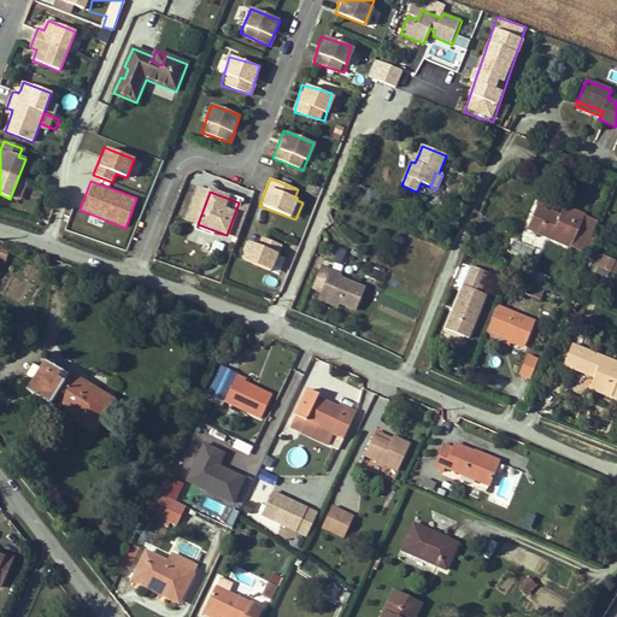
[(536,206),(527,229),(571,248),(577,233),(585,217),(564,209),(560,217),(558,222),(553,219),(556,215),(536,206)]
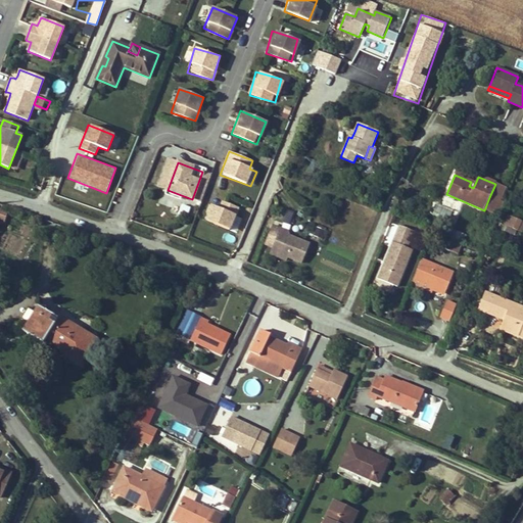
[(506,188),(495,184),(489,197),(500,201),(506,188)]
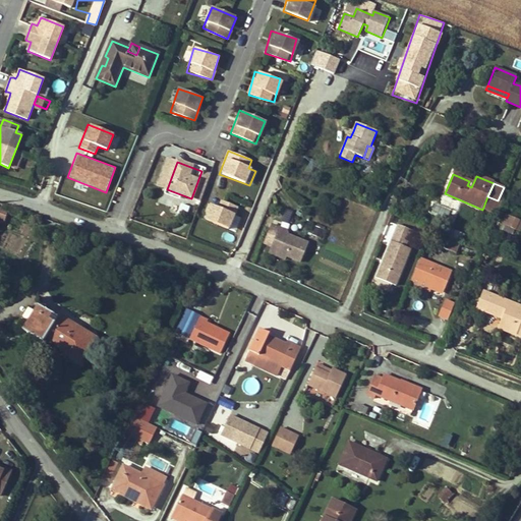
[(203,219),(229,229),(237,207),(224,201),(221,209),(209,204),(203,219)]
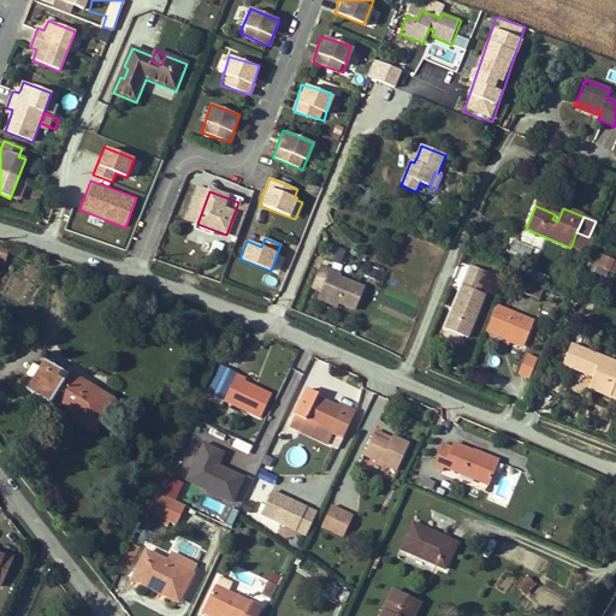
[(221,255),(223,242),(212,241),(211,254),(221,255)]
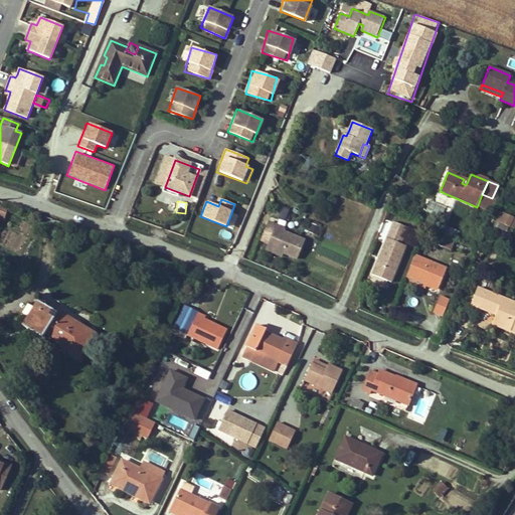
[(285,220),(289,209),(281,206),(277,218),(285,220)]
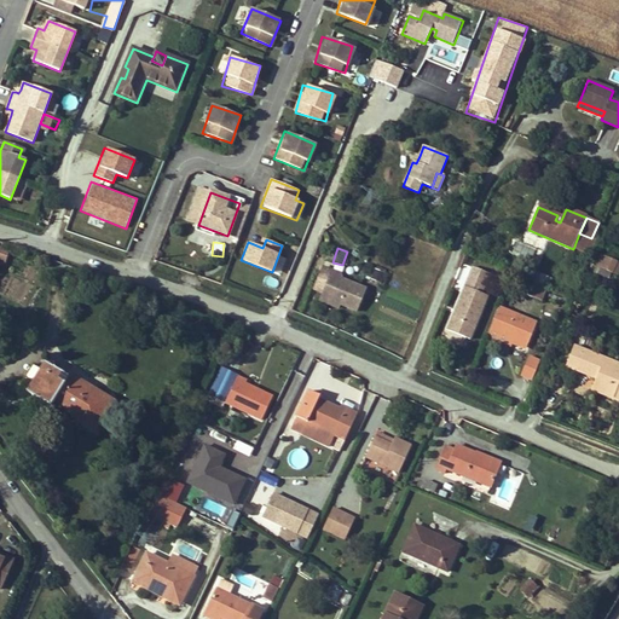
[(600,267),(612,273),(617,262),(603,258),(600,267)]
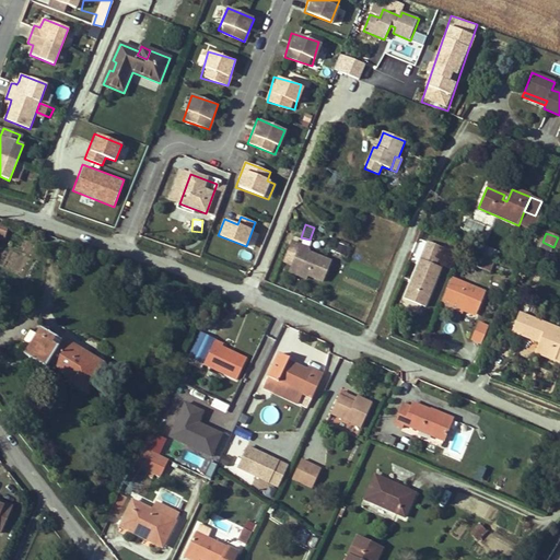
[(300,247),(291,243),(283,264),(292,267),(290,270),(307,278),(323,283),(331,264),(311,255),(299,251),(300,247)]
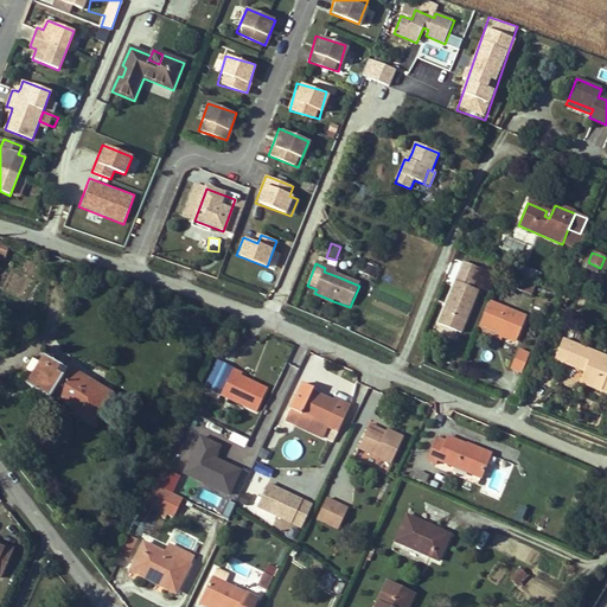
[(377,275),(378,268),(365,266),(364,274),(377,275)]
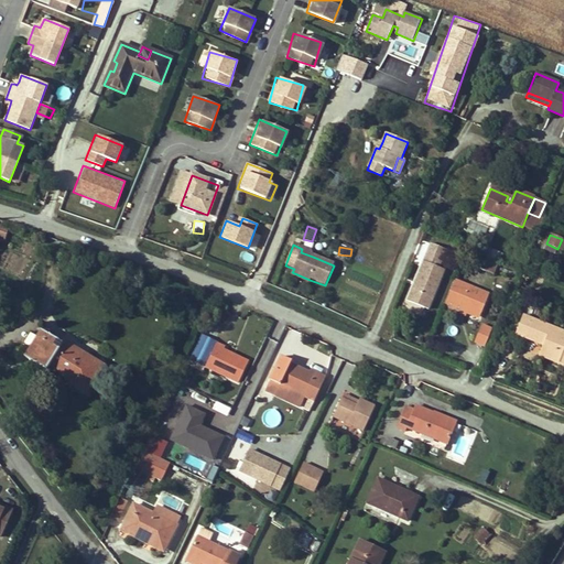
[(484,256),(499,261),(502,252),(487,247),(484,256)]
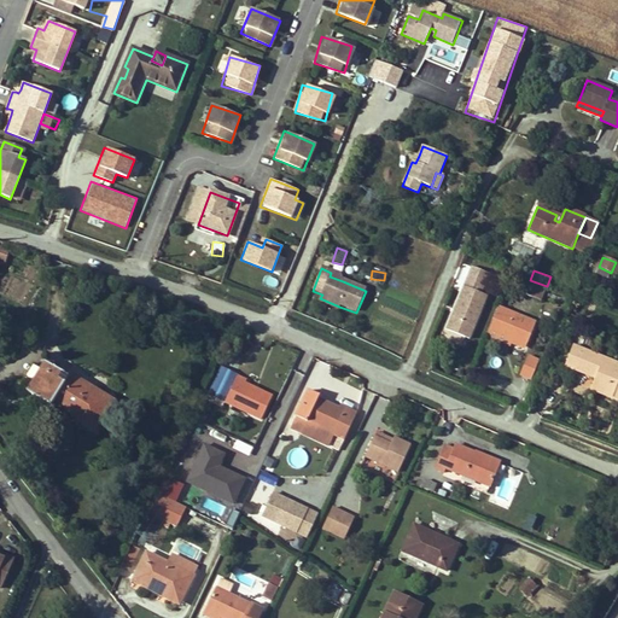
[(520,292),(531,297),(534,290),(535,287),(524,283),(520,292)]
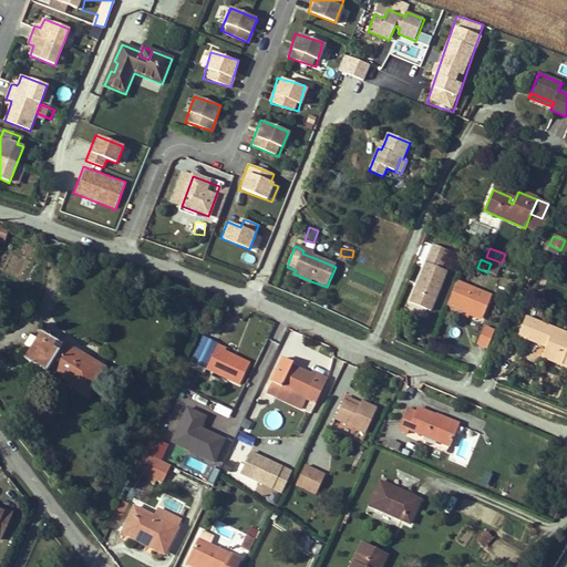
[(446,272),(426,265),(410,305),(431,312),(446,272)]
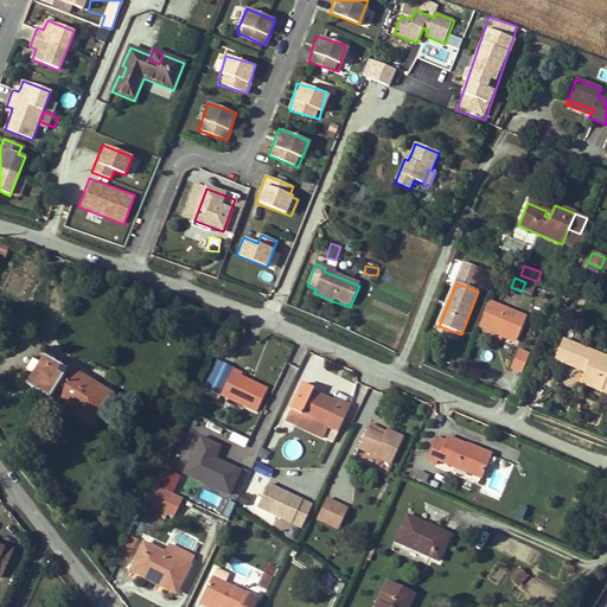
[(534,289),(524,285),(522,292),(531,295),(534,289)]
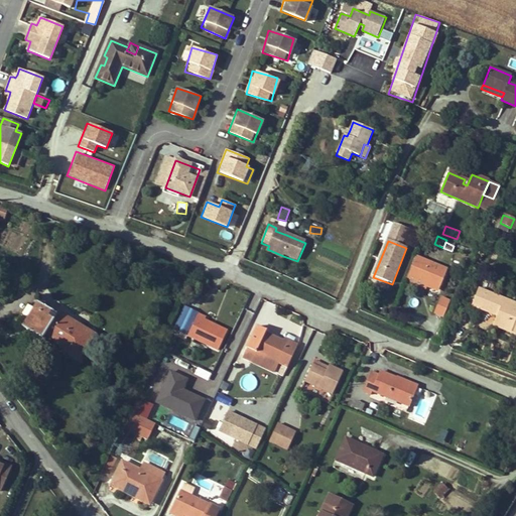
[(283,256),(267,249),(266,252),(282,259),(283,256)]
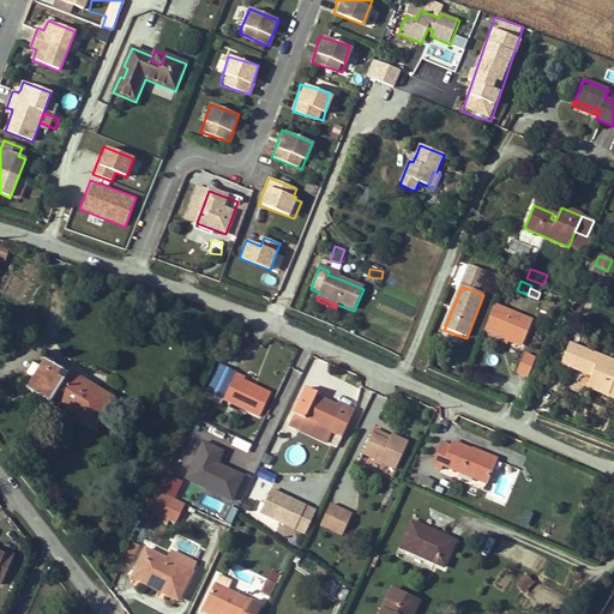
[(495,306),(486,330),(522,344),(531,320),(495,306)]
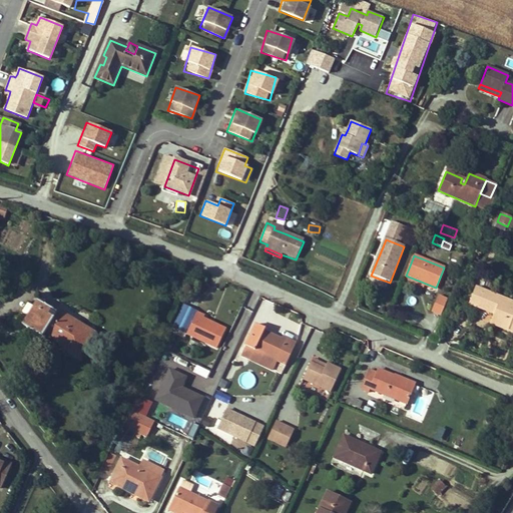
[(434,292),(436,288),(406,276),(404,280),(434,292)]
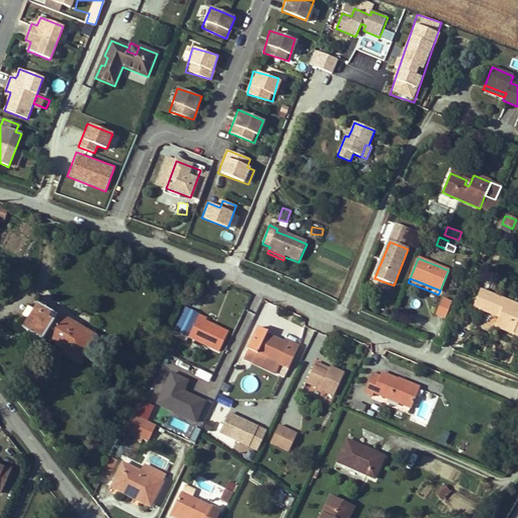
[(481,290),(473,308),(482,311),(498,318),(494,328),(517,337),(517,306),(502,299),(481,290)]
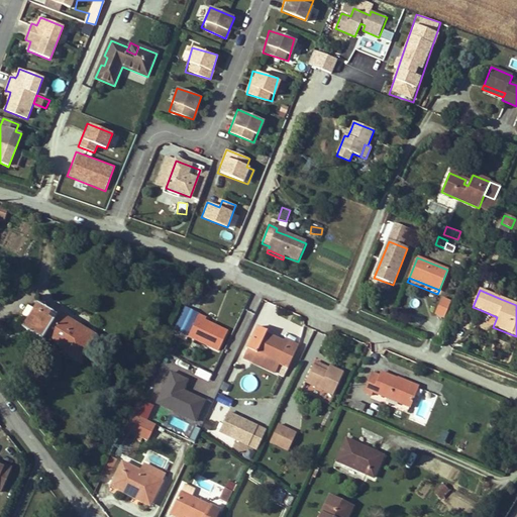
[(450,302),(442,298),(435,314),(443,318),(450,302)]
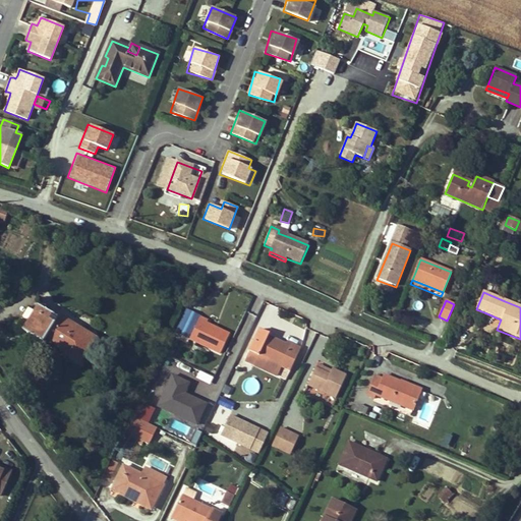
[(38,305),(22,330),(42,342),(42,341),(44,339),(70,356),(69,358),(78,364),(96,338),(82,330),(81,332),(57,316),(38,305)]
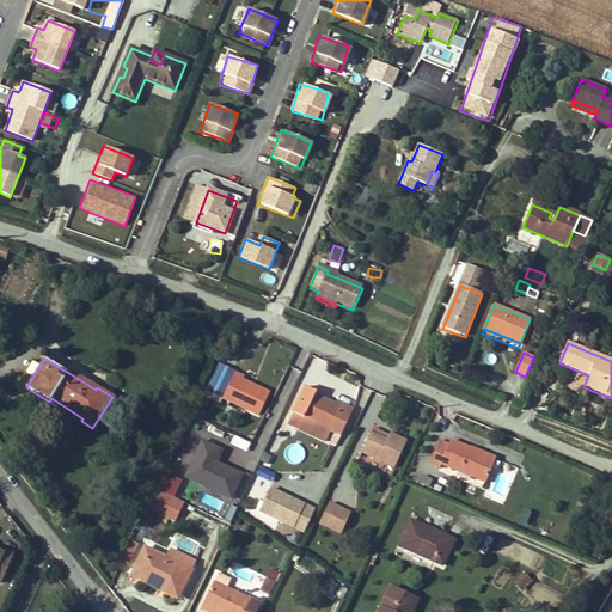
[(96,390),(97,387),(68,369),(67,372),(96,390)]
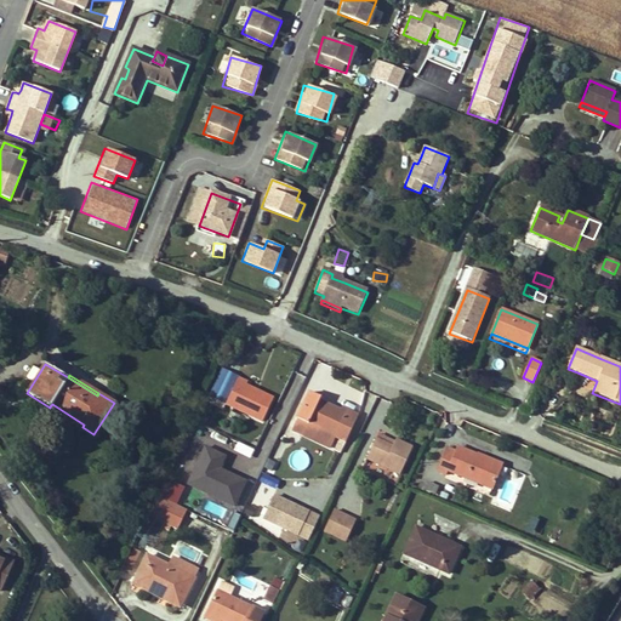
[(245,386),(248,382),(239,377),(226,404),(262,421),(273,398),(245,386)]
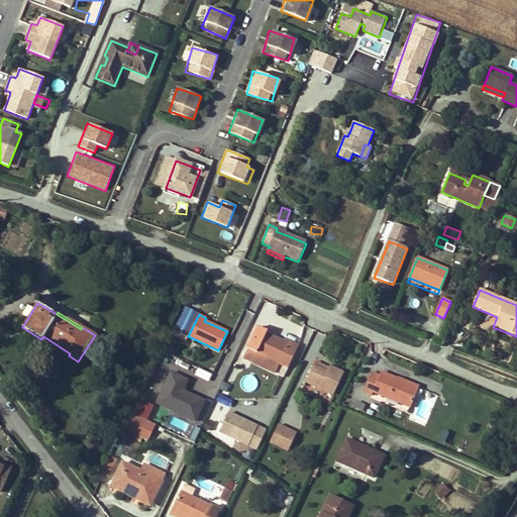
[(259,326),(243,357),(252,363),(256,352),(280,364),(288,368),(297,348),(284,342),(267,333),(268,331),(259,326)]
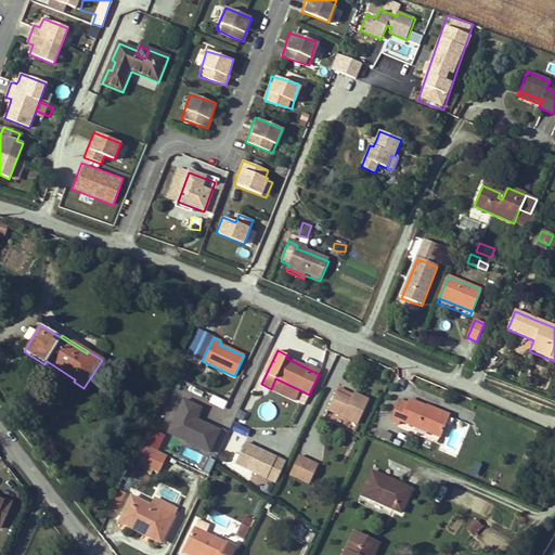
[(75,379),(47,361),(44,363),(74,382),(75,379)]
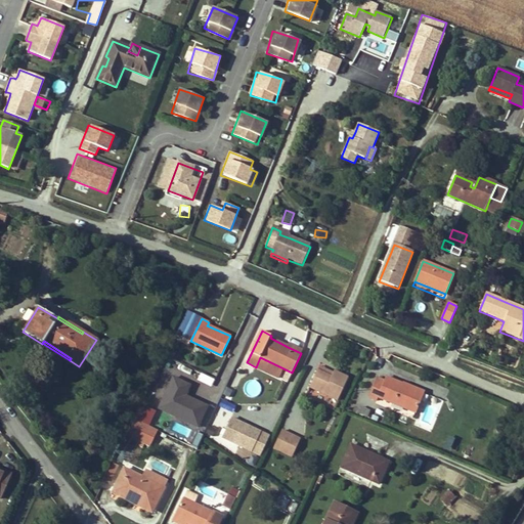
[(288,347),(301,353),(302,350),(289,344),(288,347)]
